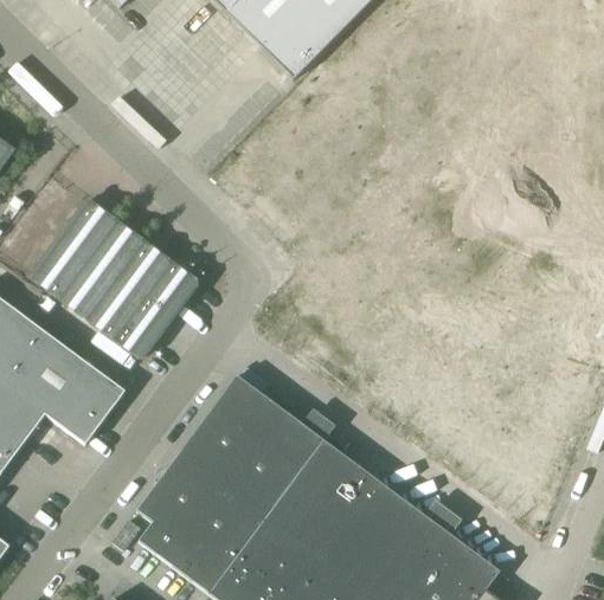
[(113,0),(120,7),(126,0),(213,0),(226,12),(237,0),(113,0)]
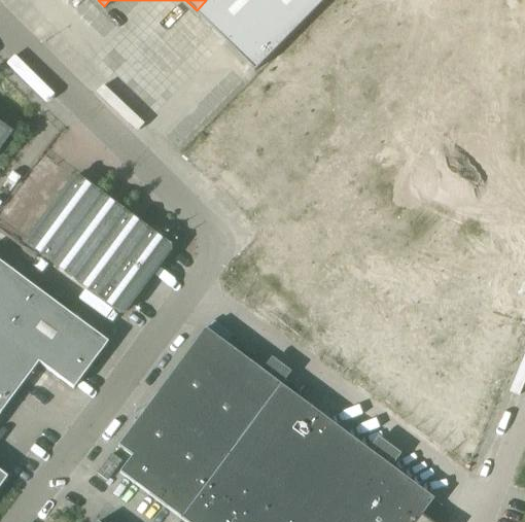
[(206,0),(197,10),(225,39),(255,68),(322,0),(206,0)]
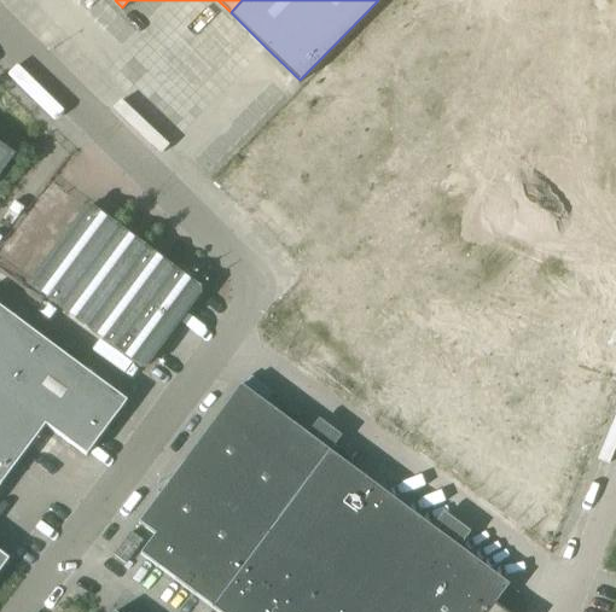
[(0,173),(16,152),(0,139),(0,173)]
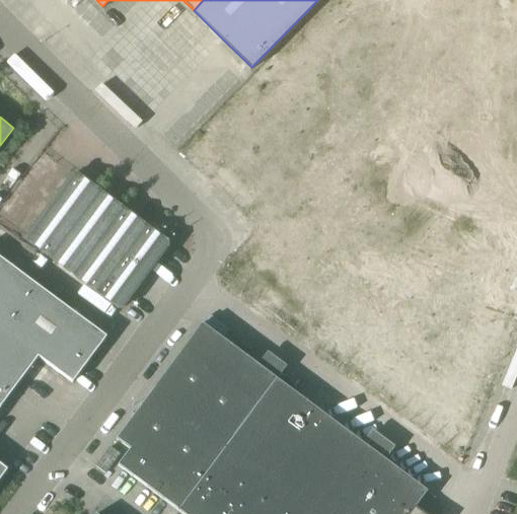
[(74,171),(26,235),(122,306),(169,241),(145,223),(144,224),(122,208),(123,207),(122,206),(121,207),(98,191),(99,190),(74,171)]
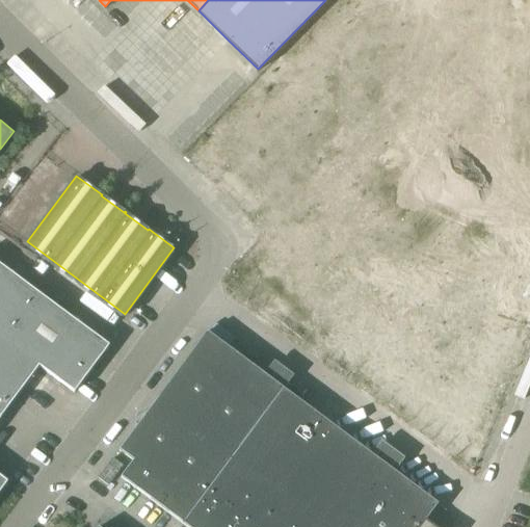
[(0,490),(8,478),(0,472),(0,416),(40,363),(75,389),(110,342),(0,260),(0,490)]
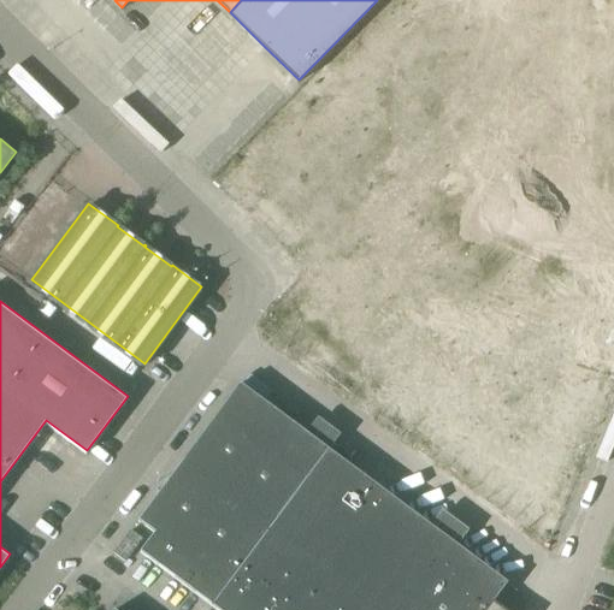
[(241,380),(140,517),(155,529),(141,549),(213,602),(224,609),(508,609),(494,599),(508,580),(241,380)]
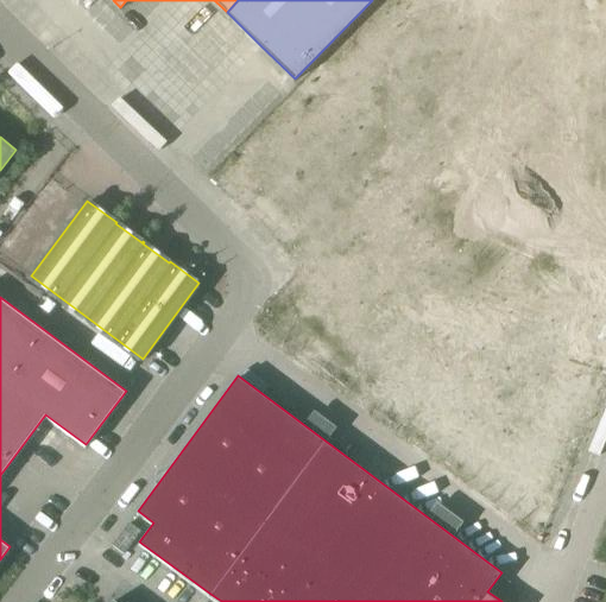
[(131,519),(114,543),(125,551),(141,527),(131,519)]
